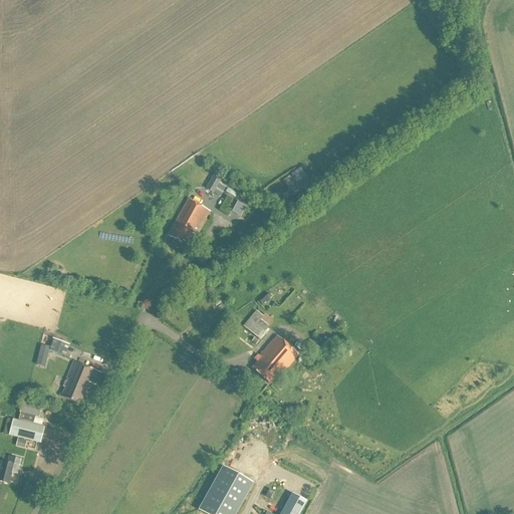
[(215,173),(206,190),(220,198),(230,181),(215,173)]
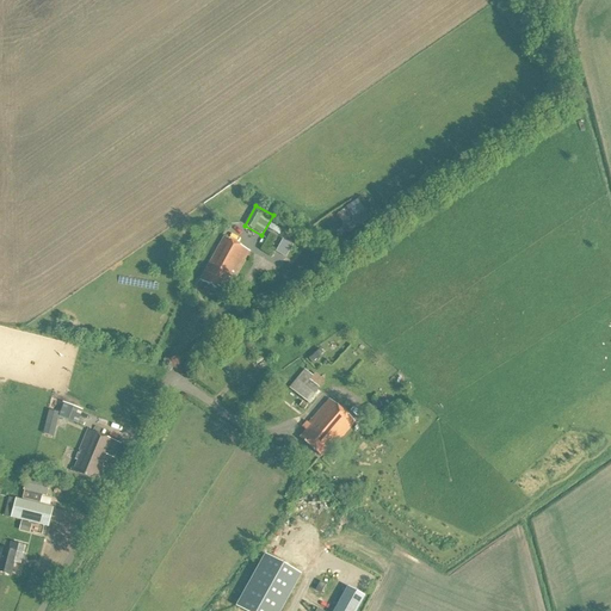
[(371,221),(365,213),(343,228),(349,235),(371,221)]
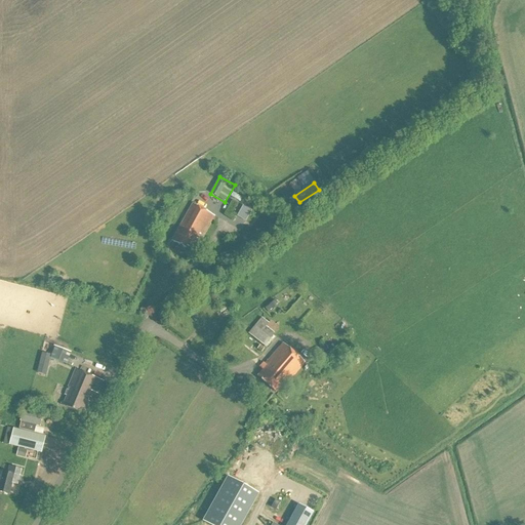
[(199,244),(214,217),(193,205),(171,242),(185,250),(187,247),(193,250),(197,242),(199,244)]
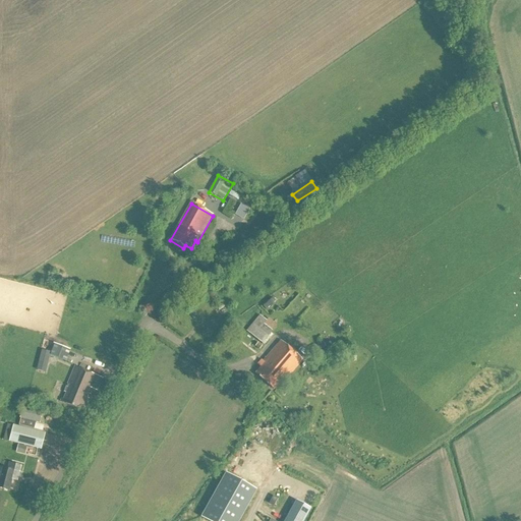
[(242,206),(235,217),(243,222),(250,211),(242,206)]
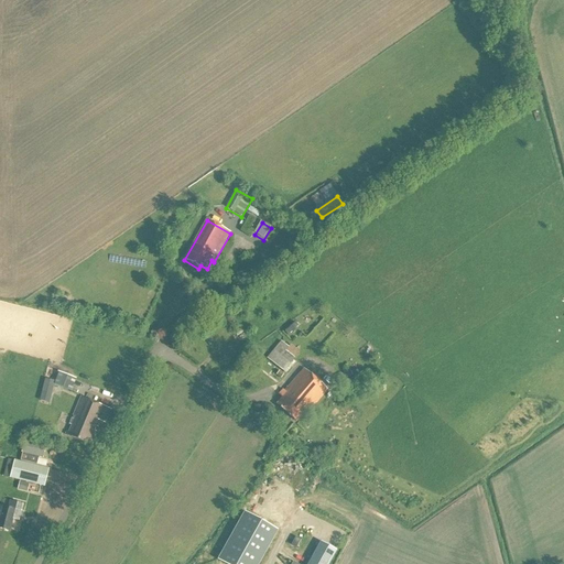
[(299,326),(295,323),(284,332),(288,335),(299,326)]
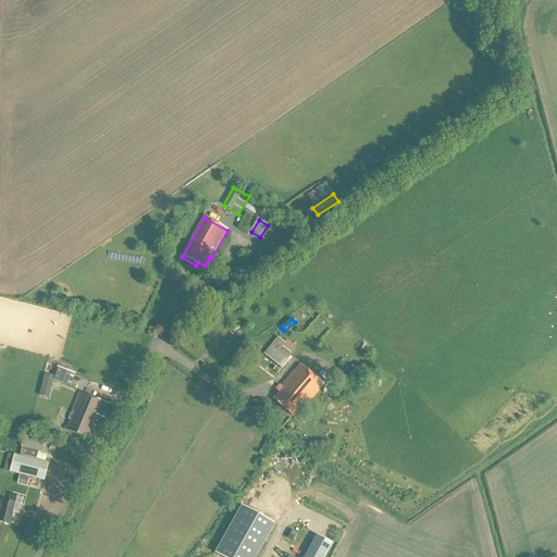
[(277,337),(263,354),(280,368),(291,355),(281,347),(284,343),(277,337)]
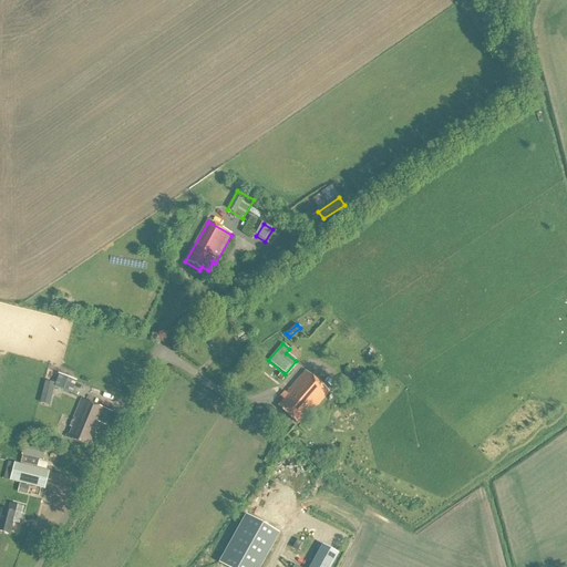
[(307,419),(329,393),(306,372),(282,398),(285,400),(278,408),(298,424),(305,416),(307,419)]
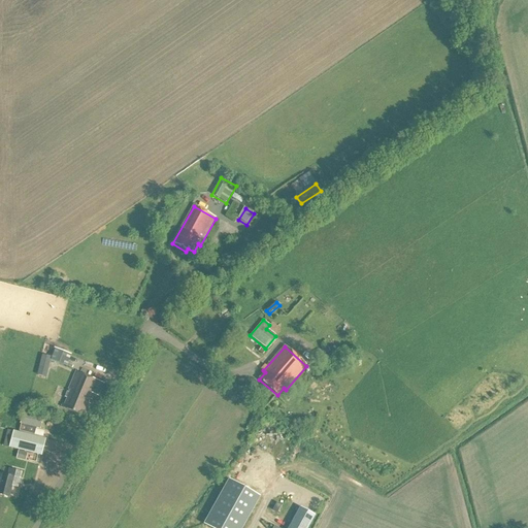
[(58,364),(63,353),(55,349),(51,361),(58,364)]
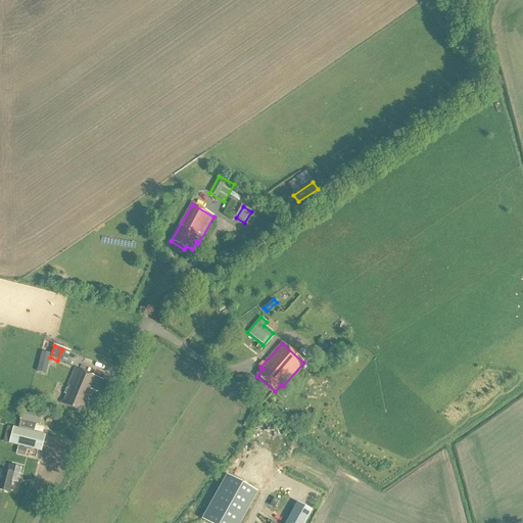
[(47,367),(48,361),(41,359),(38,369),(45,371),(46,367),(47,367)]
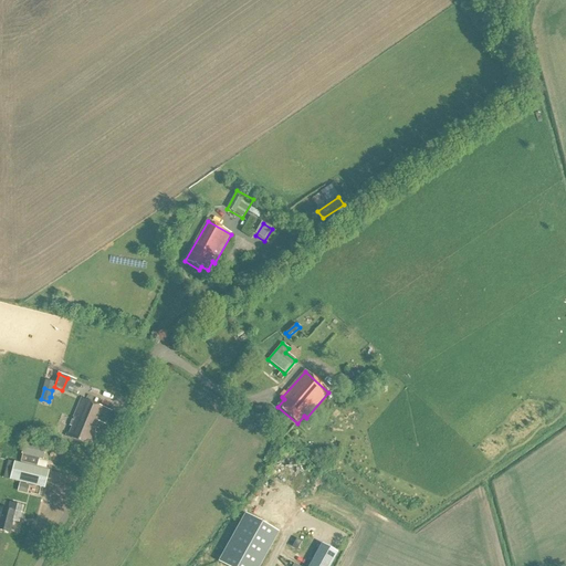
[(106,426),(112,411),(81,398),(65,437),(84,443),(85,441),(93,443),(101,423),(106,426)]
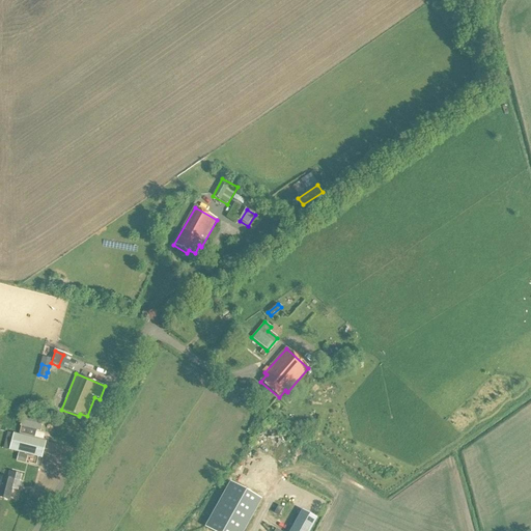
[(44,421),(23,416),(21,426),(20,435),(34,438),(35,432),(40,434),(44,421)]
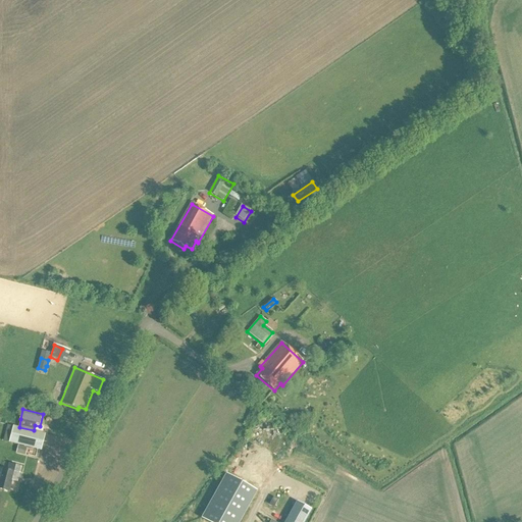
[(7,425),(3,441),(41,451),(45,434),(7,425)]
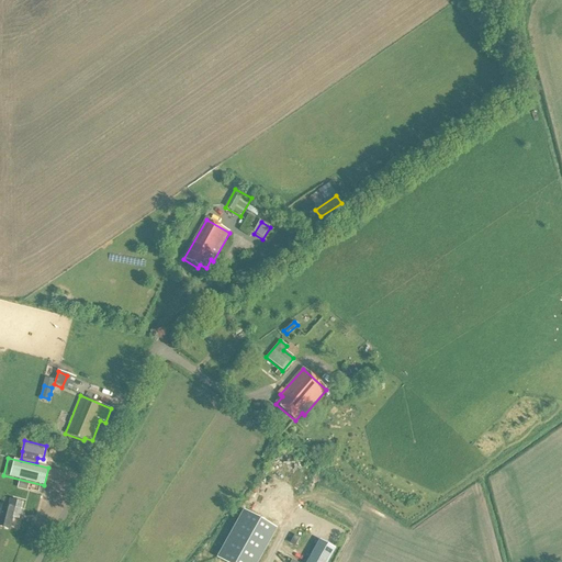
[(26,491),(29,483),(19,481),(17,489),(26,491)]
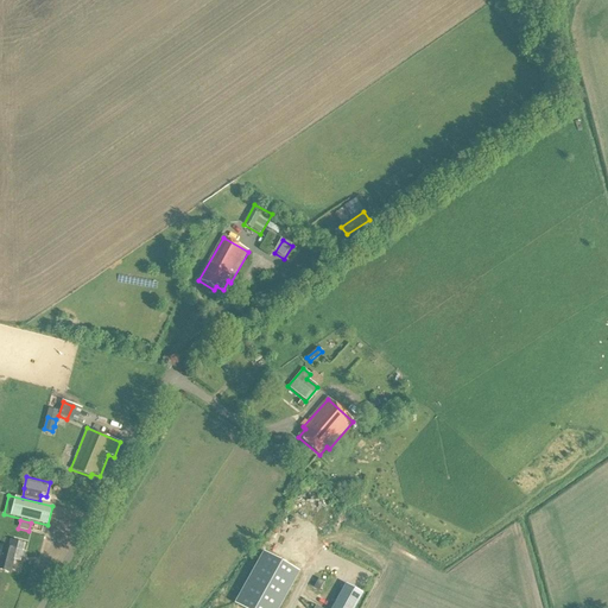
[(21,562),(26,544),(12,540),(10,549),(0,545),(0,570),(11,574),(14,561),(21,562)]
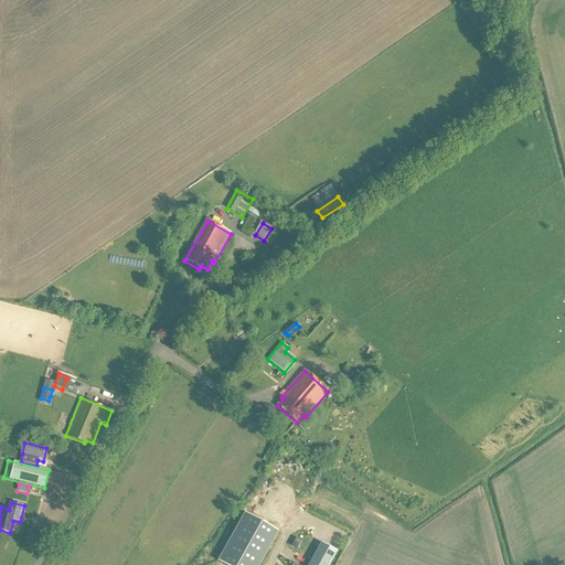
[(258,564),(279,530),(246,511),(221,556),(213,552),(210,558),(220,564),(219,564),(258,564)]
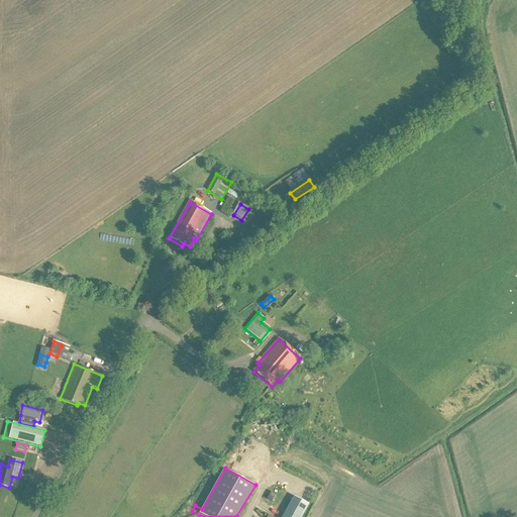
[(275,495),(271,493),(267,500),(271,503),(275,495)]
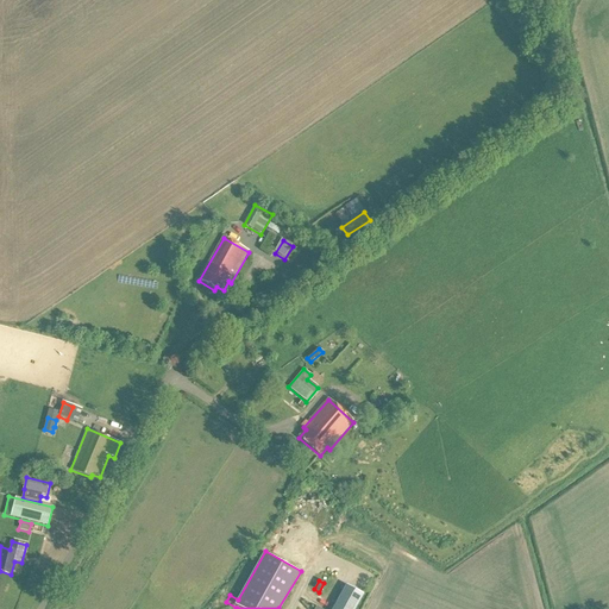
[(346,585),(332,608),(355,608),(363,595),(346,585)]
